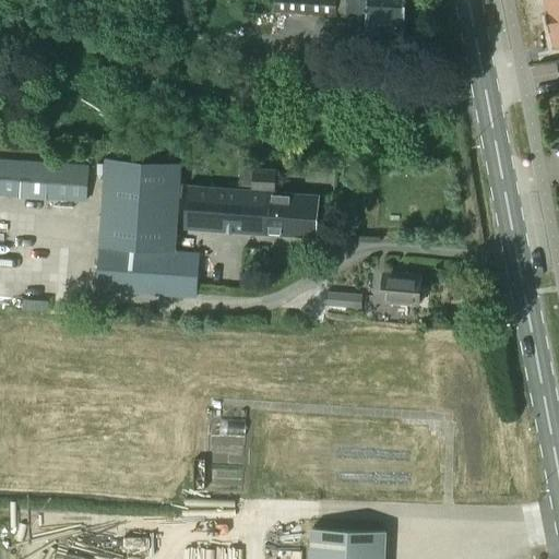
[(274,0),(274,12),(336,16),(336,0),(274,0)]
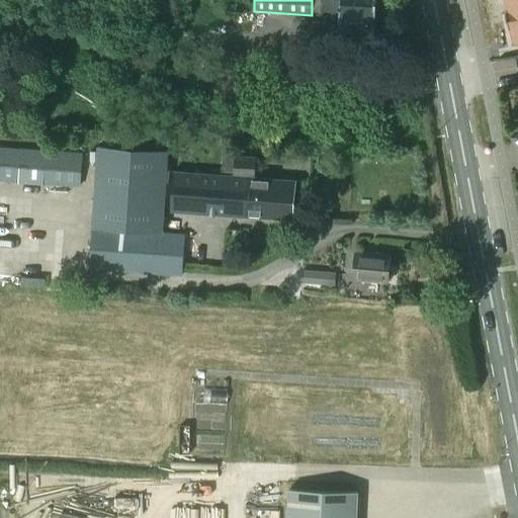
[(329,34),(339,34),(339,35),(372,37),(374,0),(321,0),(321,15),(330,15),(329,34)]
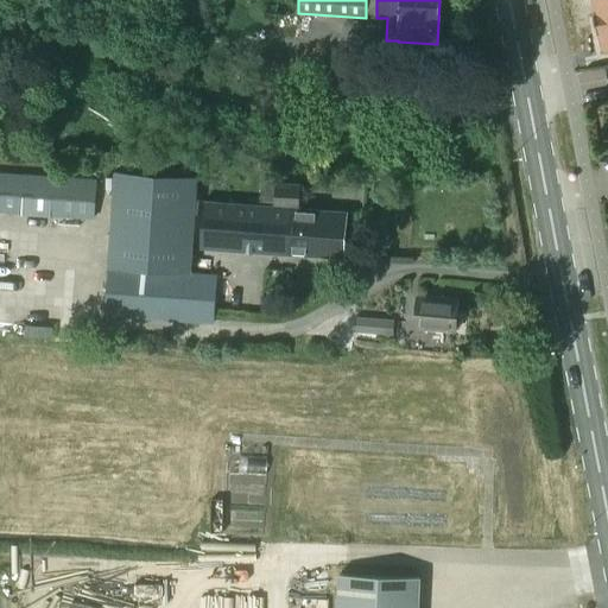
[(607,0),(593,0),(595,13),(593,13),(596,31),(599,31),(603,52),(607,51),(607,0)]
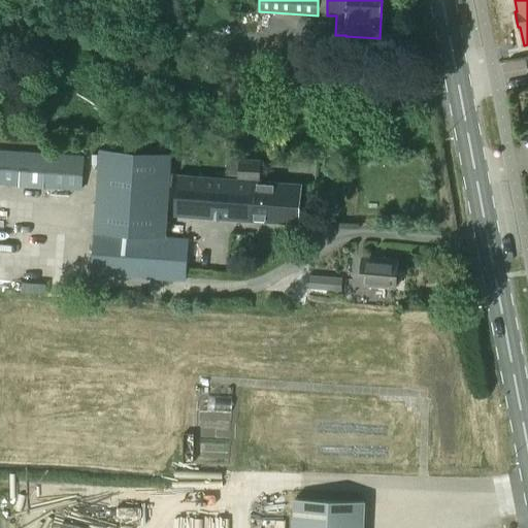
[(186,281),(189,239),(165,237),(171,154),(100,150),(91,274),(186,281)]
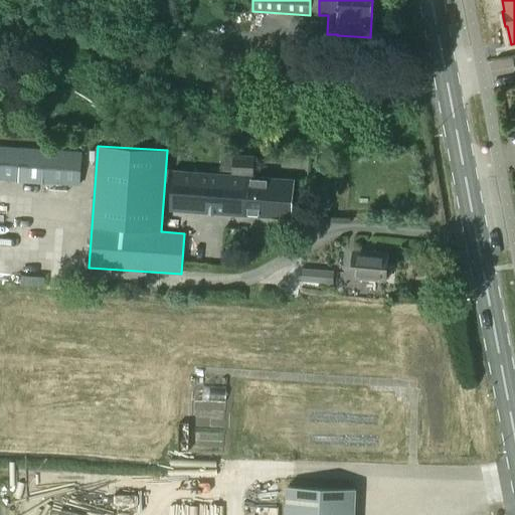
[(0,147),(0,179),(78,185),(81,153),(0,147)]
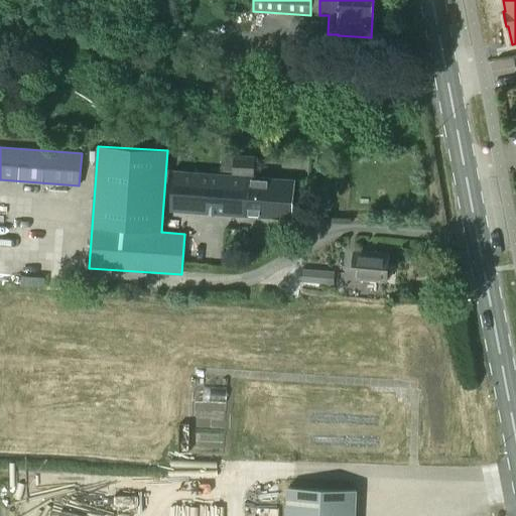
[(255,157),(222,155),(221,174),(172,171),(170,211),(291,219),(293,180),(253,177),(255,157)]
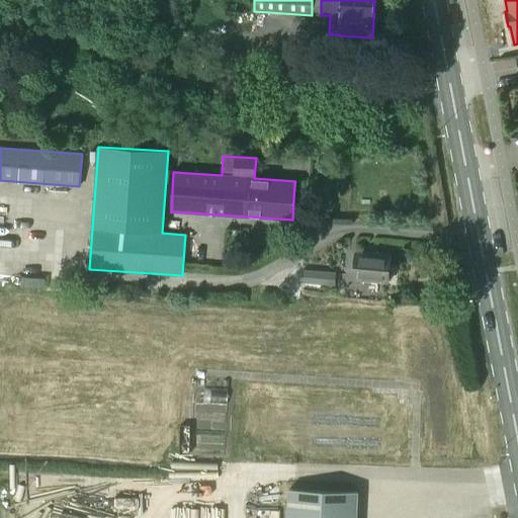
[(355,252),(353,279),(387,282),(390,255),(355,252)]
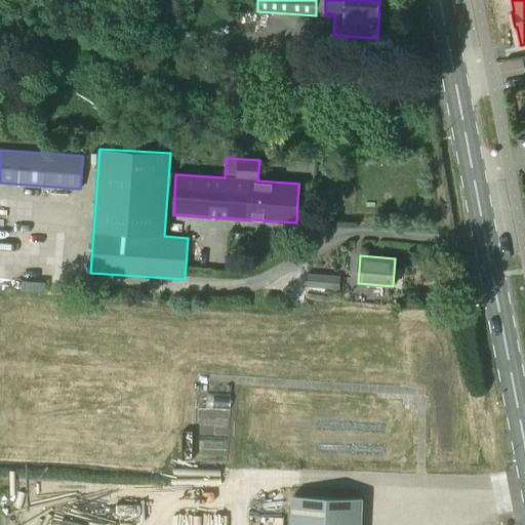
[(339,276),(307,273),(306,288),(338,290),(339,276)]
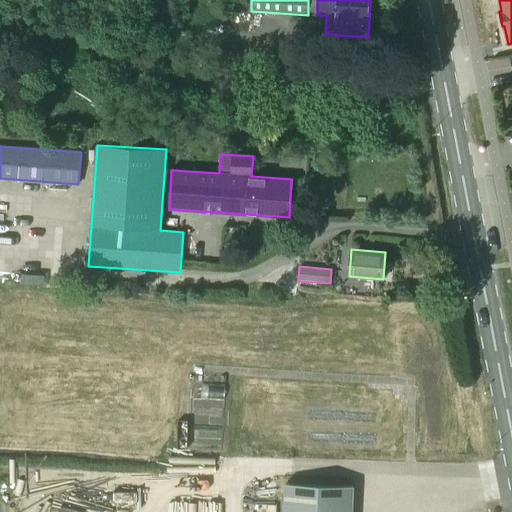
[(351,511),(352,486),(286,483),(284,511),(351,511)]
